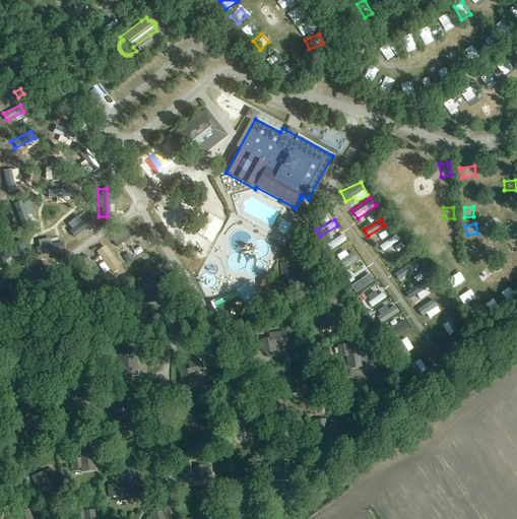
[(343,234),(325,242),(328,249),(346,240),(343,234)]
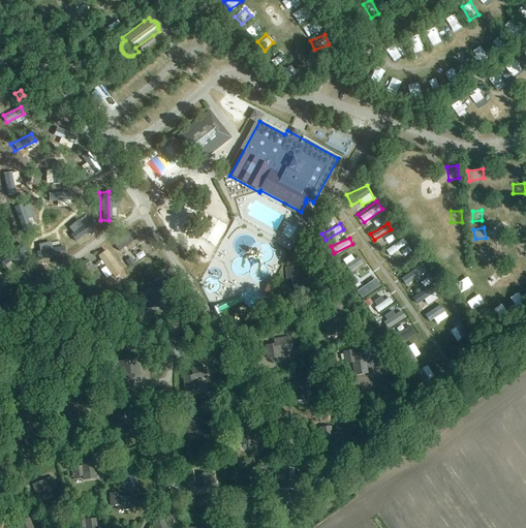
[(384,248),(389,255),(407,244),(404,238),(384,248)]
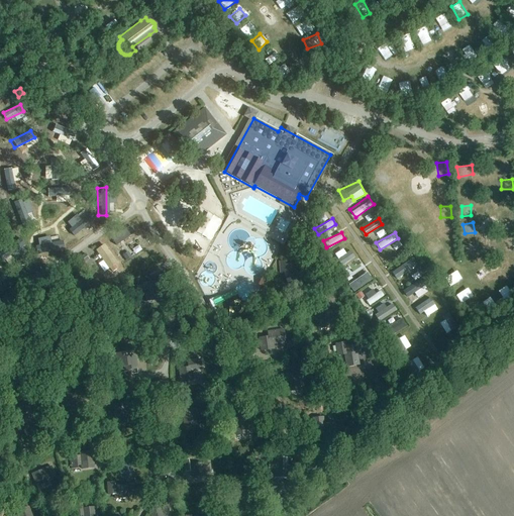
[(123,252),(134,264),(149,247),(138,236),(123,252)]
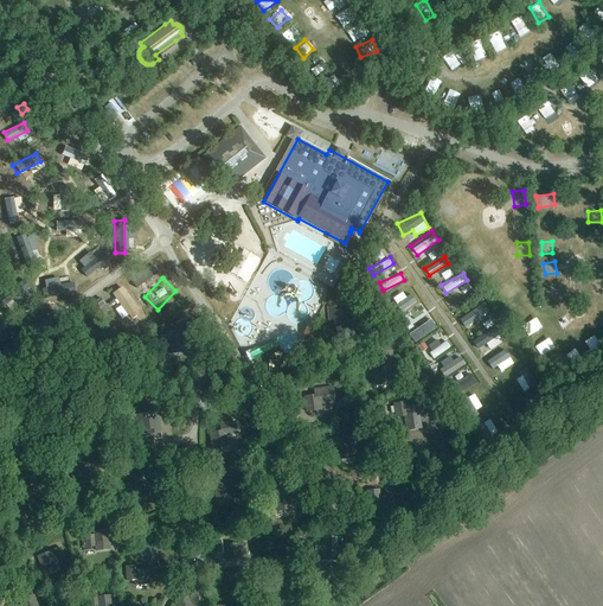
[(40,299),(72,293),(70,282),(38,289),(40,299)]
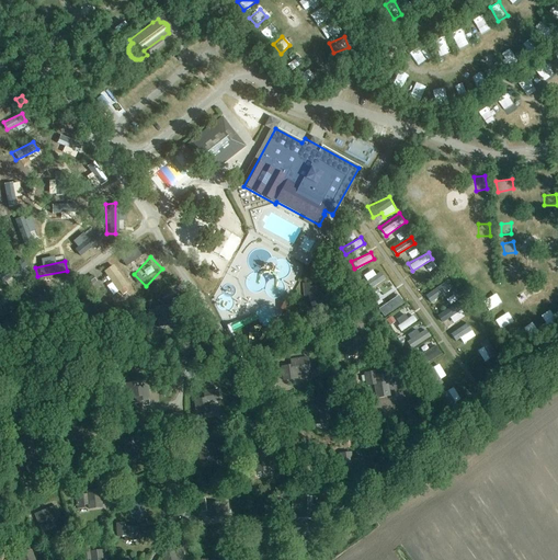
[(107,284),(113,294),(128,284),(115,263),(105,270),(112,281),(107,284)]
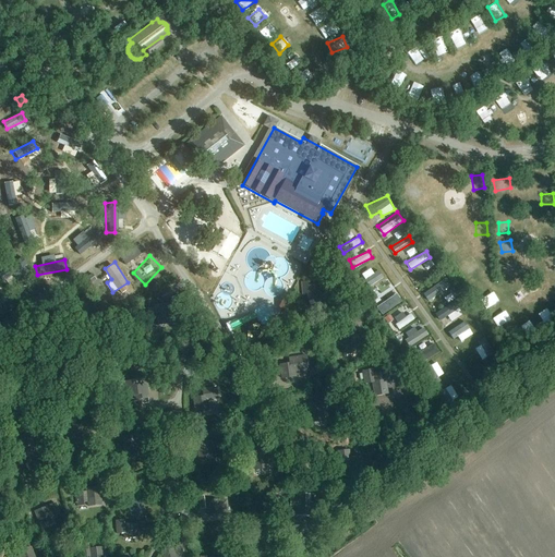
[(503,273),(513,273),(511,262),(502,262),(503,273)]
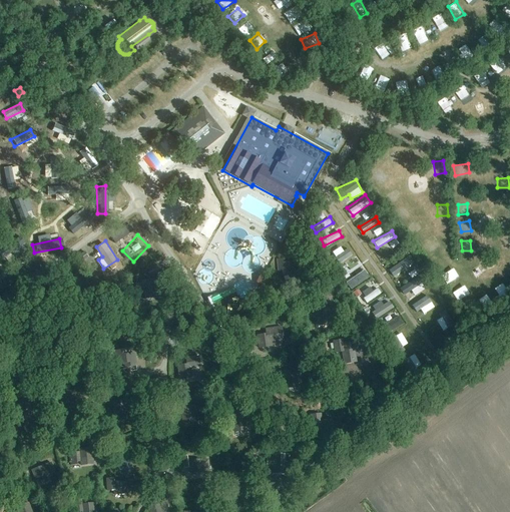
[(340,262),(355,254),(351,246),(336,253),(340,262)]
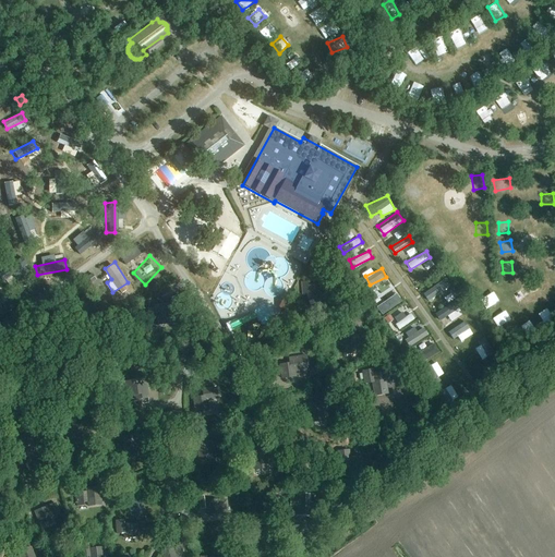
[(86,283),(93,279),(89,274),(83,278),(86,283)]
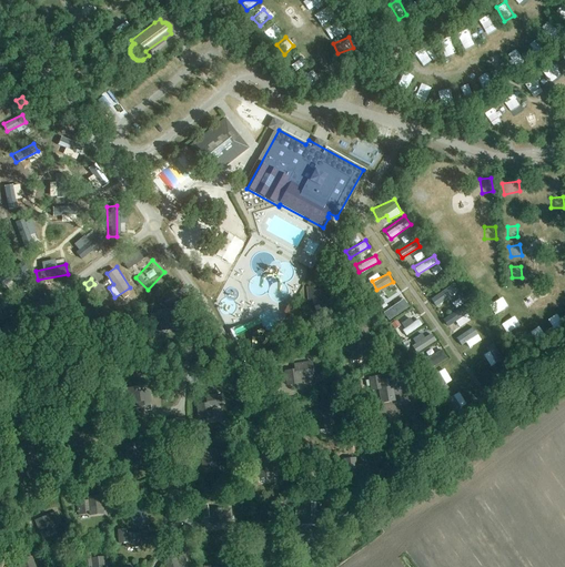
[(397,284),(382,294),(389,306),(405,296),(397,284)]
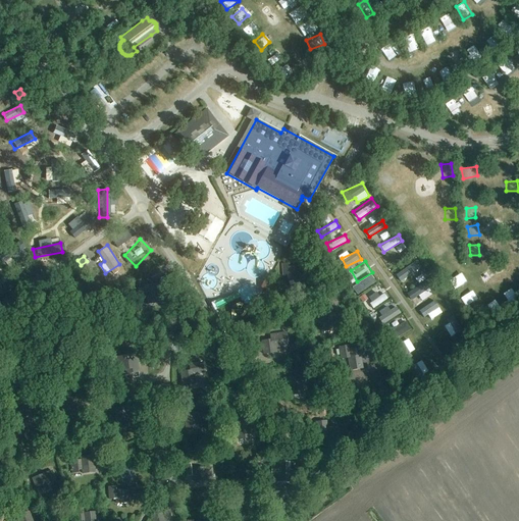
[(416,261),(399,272),(403,278),(420,268),(416,261)]
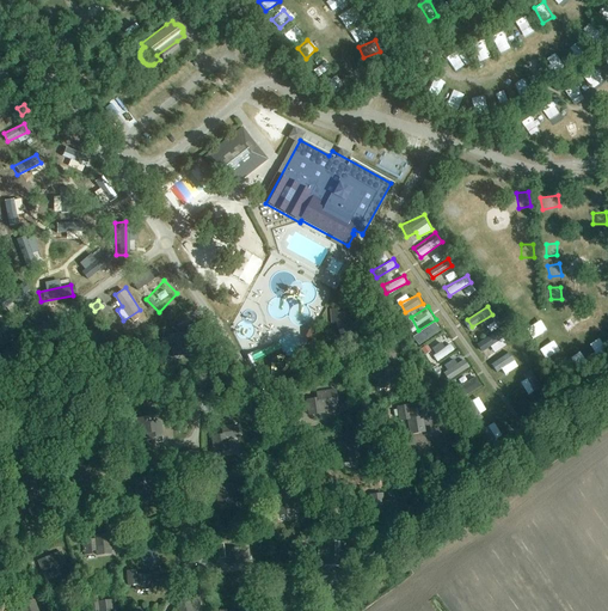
[(332,313),(331,310),(326,310),(327,323),(332,322),(333,329),(354,327),(351,312),(332,313)]
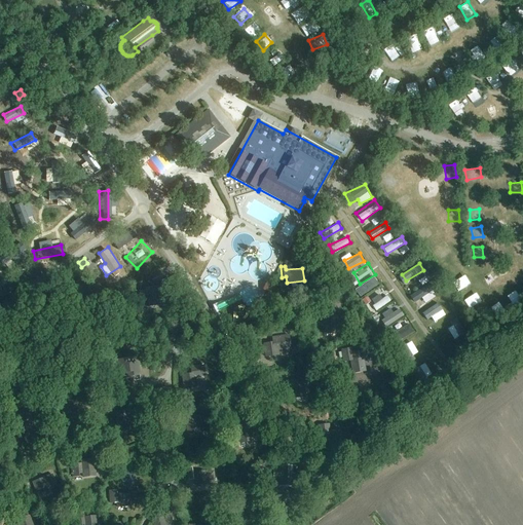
[(422,271),(418,273),(424,282),(428,278),(422,271)]
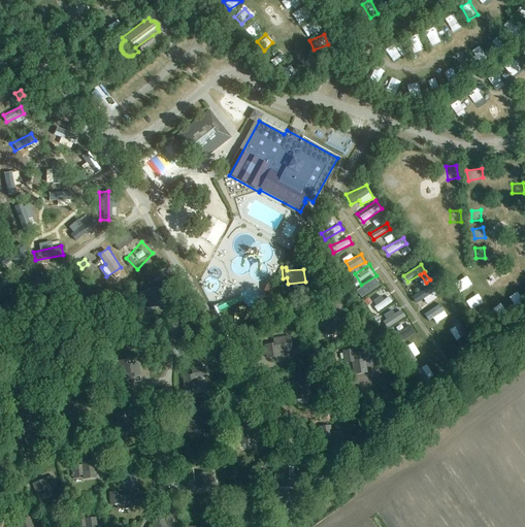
[(272,298),(279,288),(265,281),(260,291),(272,298)]
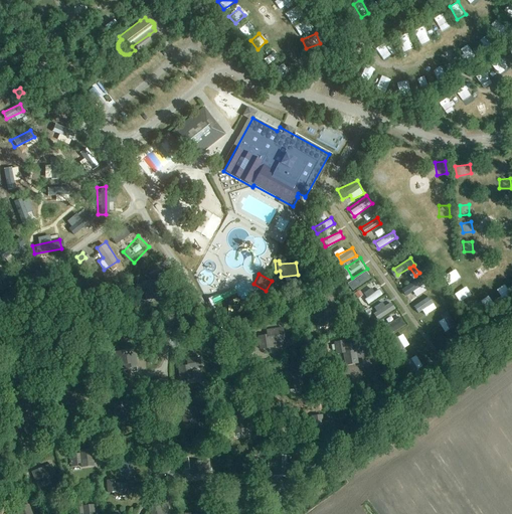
[(345,276),(340,280),(343,285),(348,281),(345,276)]
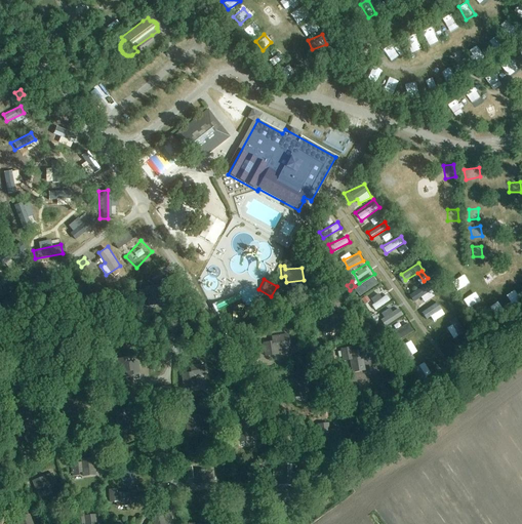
[(408,291),(412,300),(422,296),(424,300),(436,295),(429,282),(408,291)]
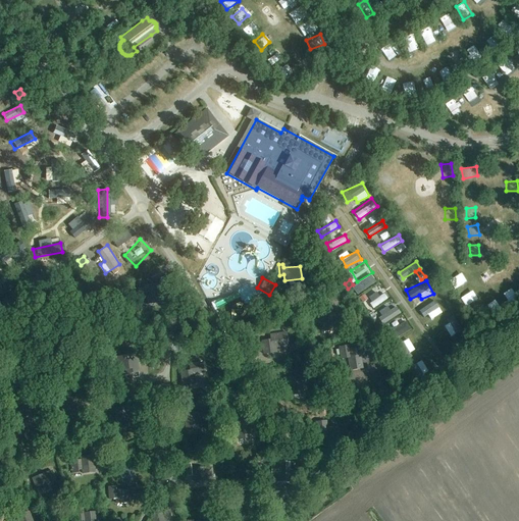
[(159,302),(156,283),(142,285),(142,288),(135,289),(136,299),(143,298),(144,304),(159,302)]
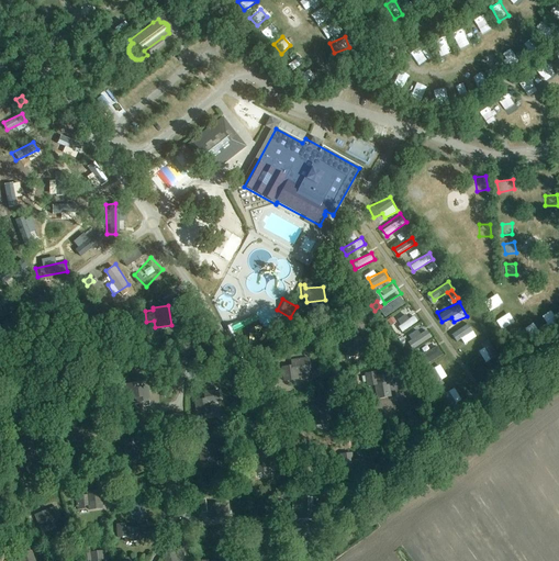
[(545,315),(554,327),(558,323),(558,316),(554,310),(545,315)]
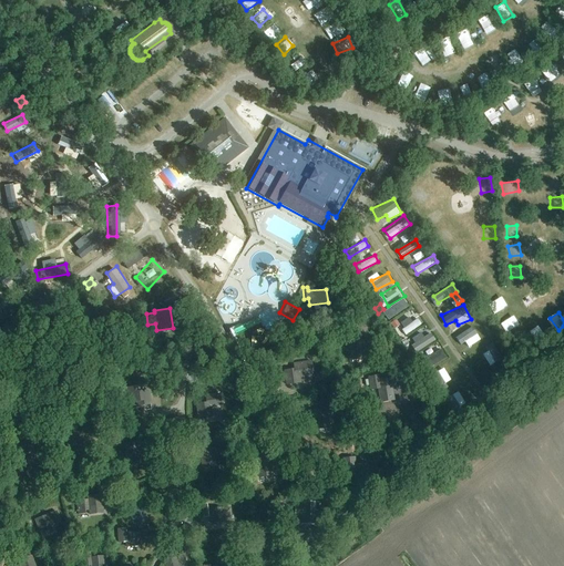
[(518,315),(502,321),(505,331),(522,326),(518,315)]
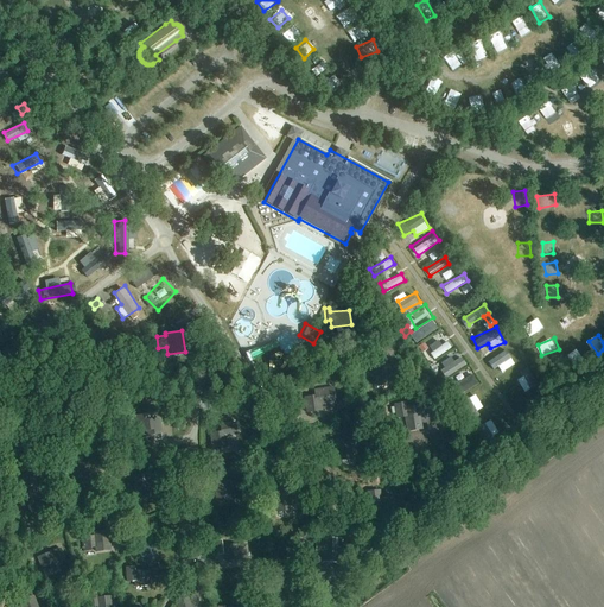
[(428,353),(433,359),(452,346),(447,339),(428,353)]
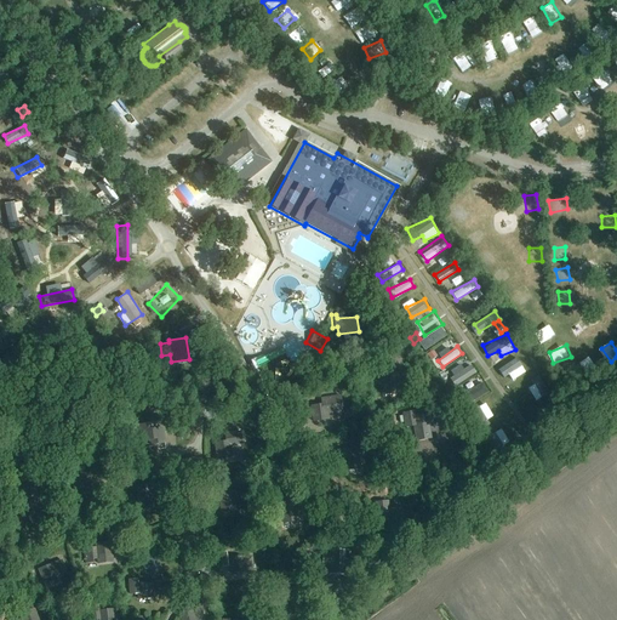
[(429,351),(423,354),(428,360),(433,356),(429,351)]
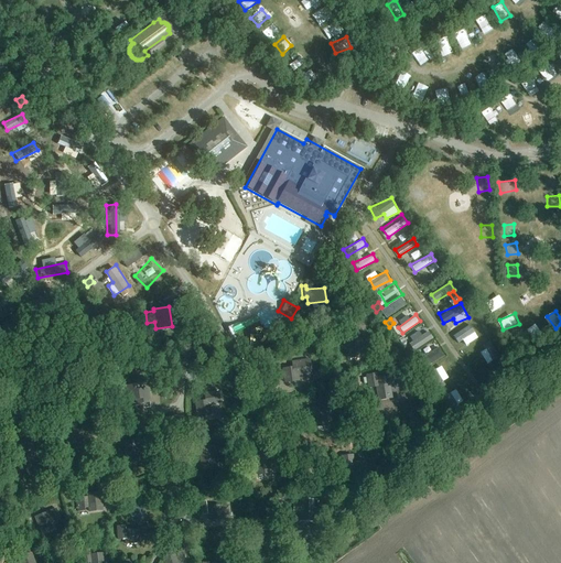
[(459,342),(475,332),(470,323),(453,333),(459,342)]
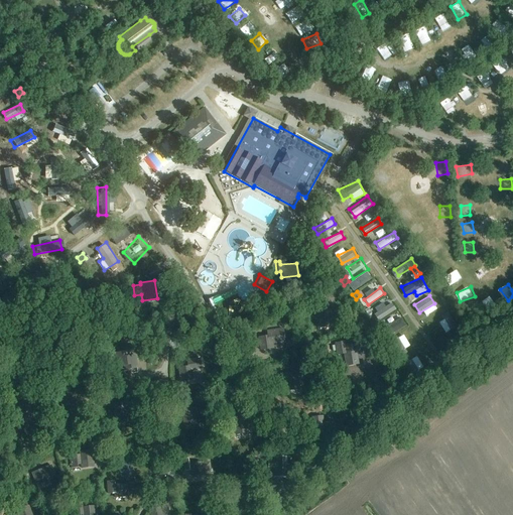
[(491,312),(500,306),(492,295),(484,301),(491,312)]
